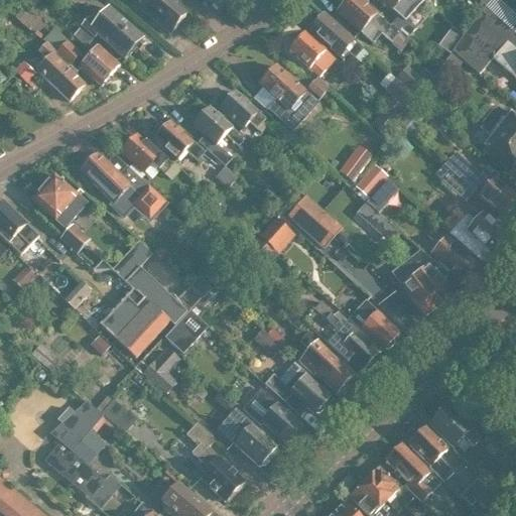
[(168,32),(184,14),(173,4),(174,2),(171,0),(142,0),(137,6),(168,32)]
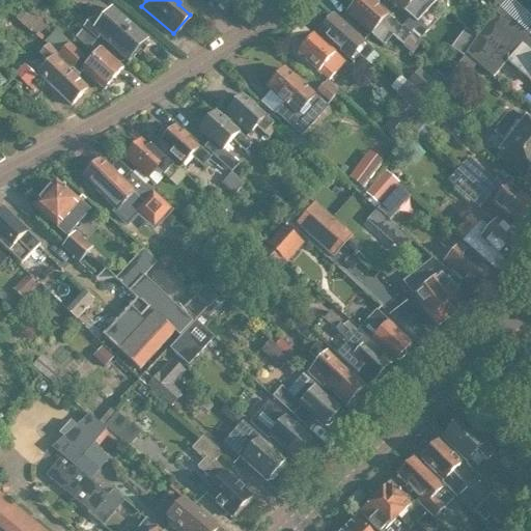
[(216,0),(226,8),(232,0),(207,0),(210,1),(211,0),(216,0)]
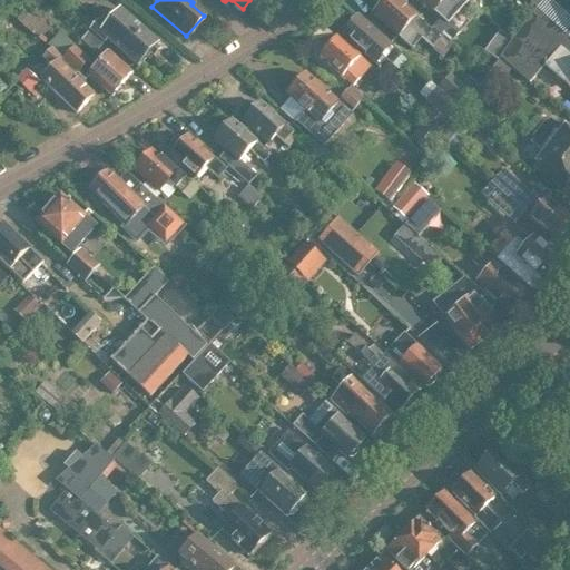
[(386,0),(374,15),(400,37),(411,47),(421,36),(442,53),(451,43),(448,40),(431,26),(429,28),(397,0),(386,0)]
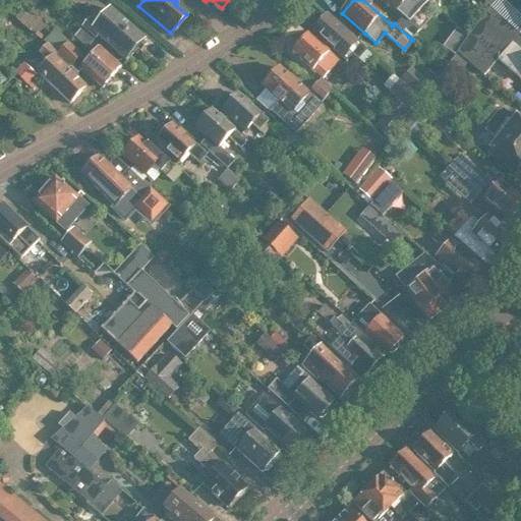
[(385,0),(396,9),(403,0),(405,0),(414,8),(420,7),(424,3),(424,0),(385,0)]
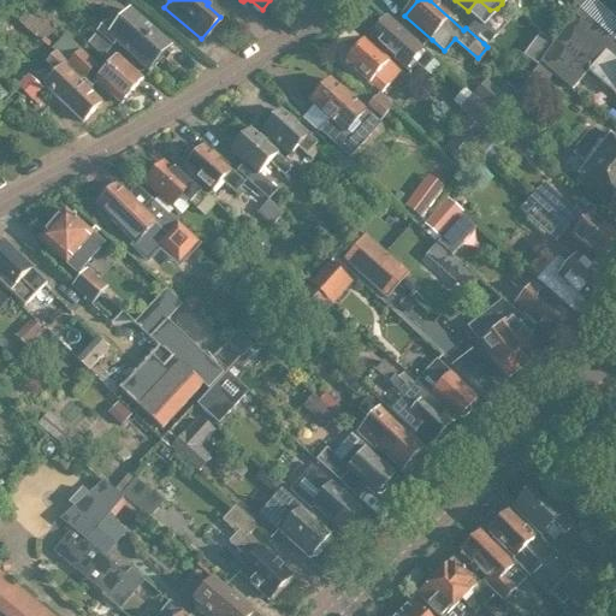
[(96,29),(113,43),(114,41),(148,70),(170,45),(129,7),(111,28),(104,21),(96,29)]
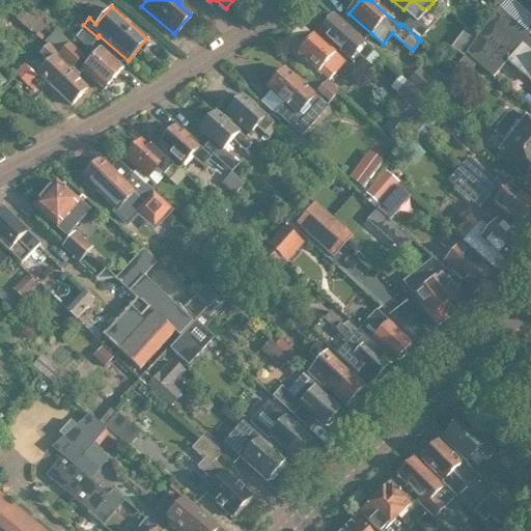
[(530,36),(498,6),(464,53),(493,76),(505,60),(529,82),(530,83),(530,36)]
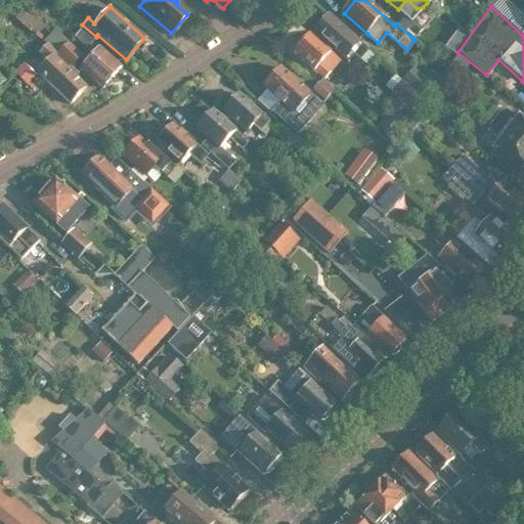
[(337,51),(344,43),(357,54),(364,47),(329,13),(313,30),(337,51)]
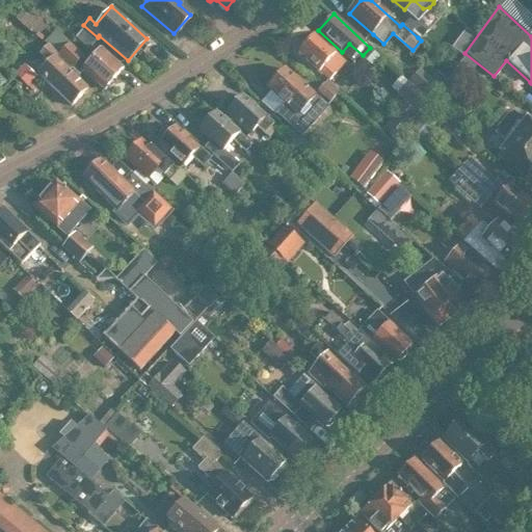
[(411,14),(402,24),(418,37),(427,27),(411,14)]
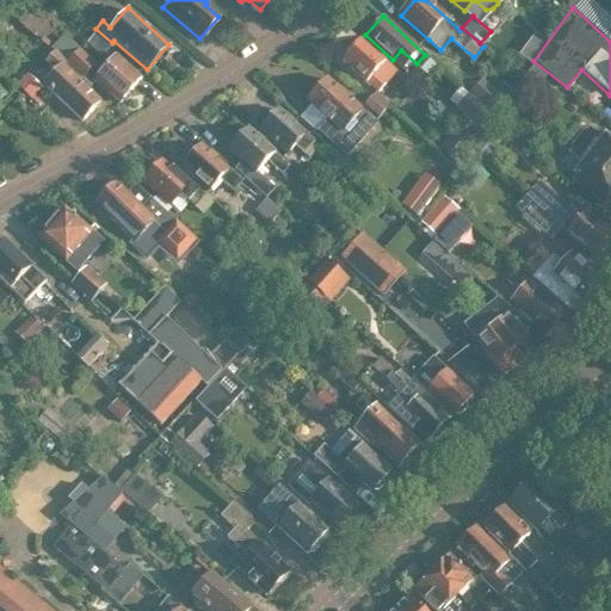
[(85,41),(102,55),(111,44),(94,31),(85,41)]
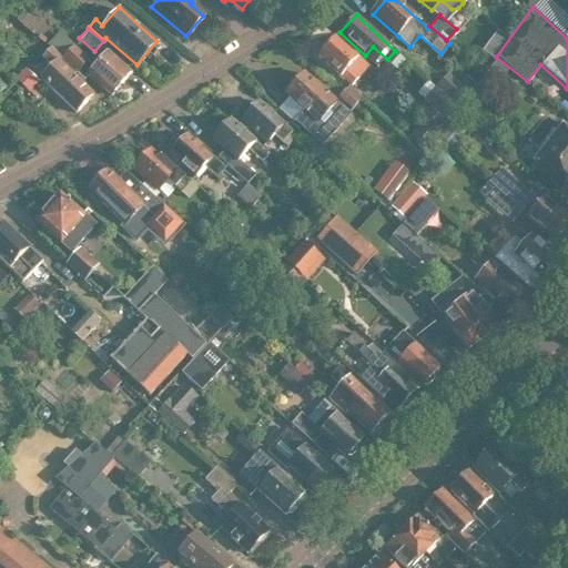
[(62,57),(72,46),(57,32),(47,43),(62,57)]
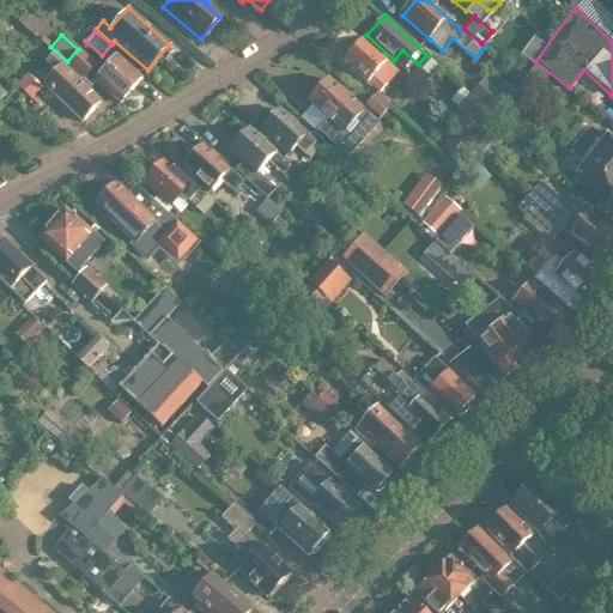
[(341,60),(377,92),(395,72),(359,40),(341,60)]
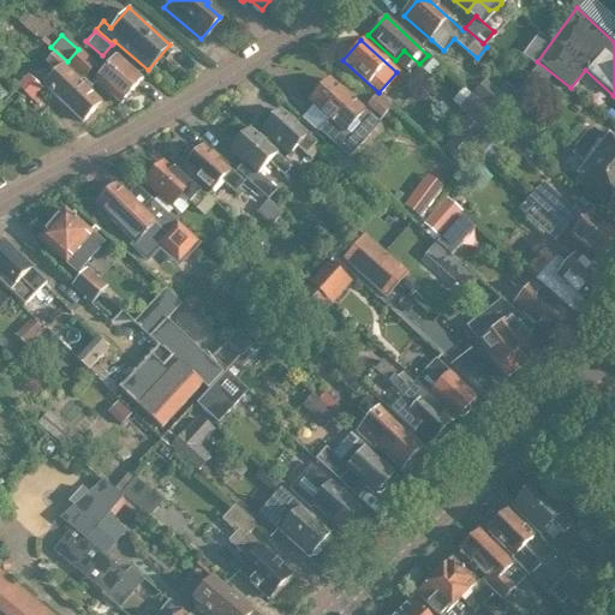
[(78,49),(67,61),(91,83),(95,78),(120,101),(142,77),(117,54),(102,71),(78,49)]
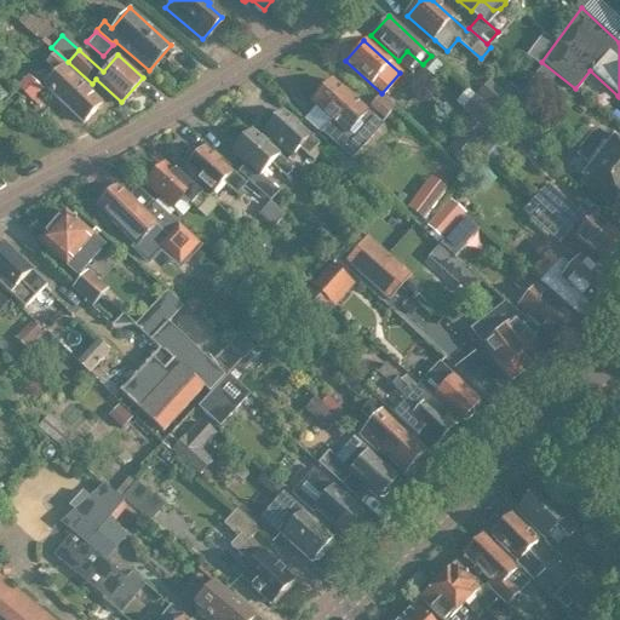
[(45,85),(82,121),(101,102),(64,67),(65,64),(55,53),(46,62),(57,73),(45,85)]
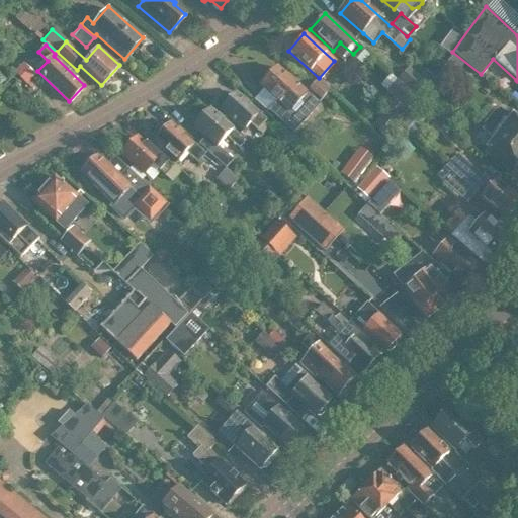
[(461,62),(451,54),(435,75),(443,82),(461,62)]
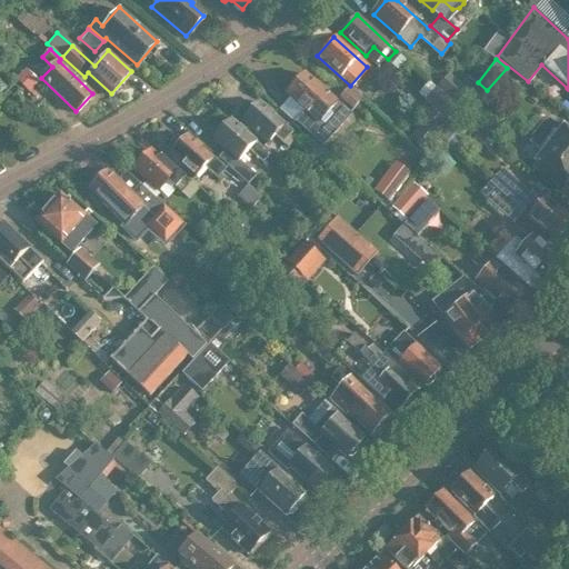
[(27,89),(36,79),(25,69),(15,78),(27,89)]
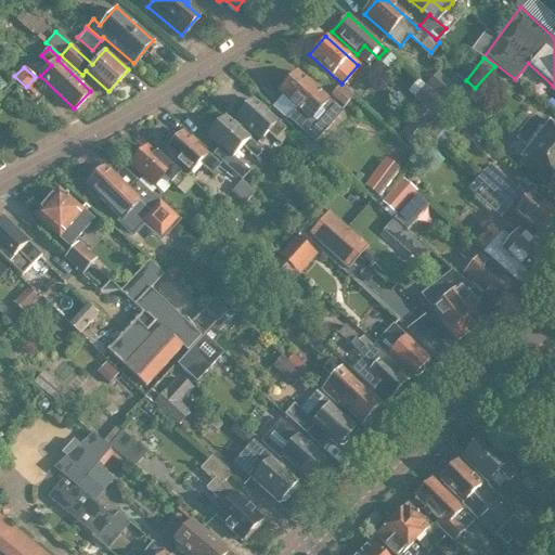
[(436,69),(424,82),(447,103),(459,90),(449,80),(436,69)]
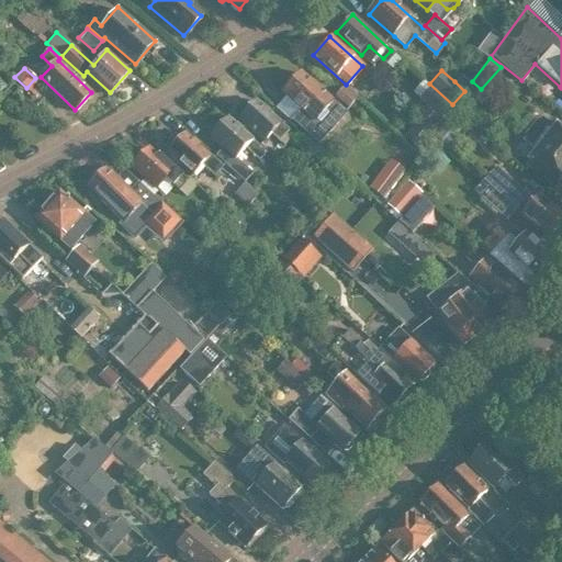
[(291,120),(318,144),(346,114),(300,72),(281,93),(300,110),(291,120)]
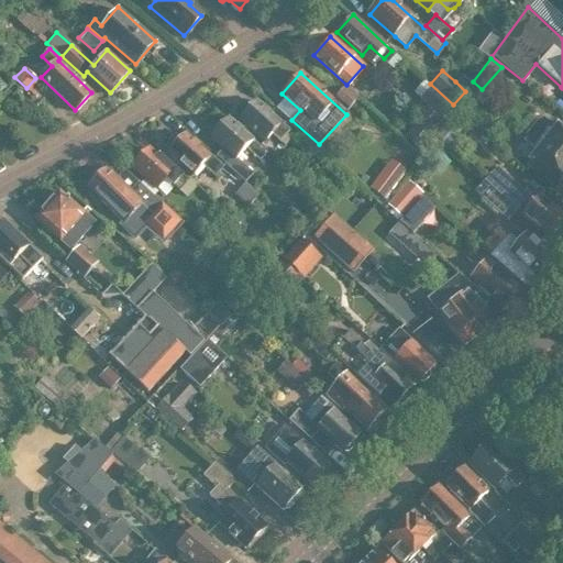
[(461,75),(455,81),(465,91),(472,84),(461,75)]
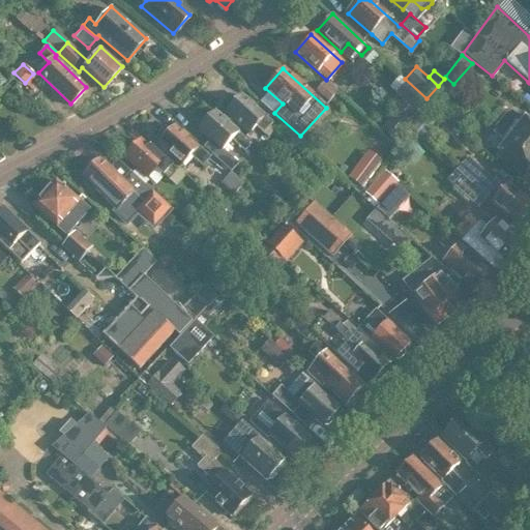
[(427,98),(405,79),(394,92),(416,112),(427,98)]
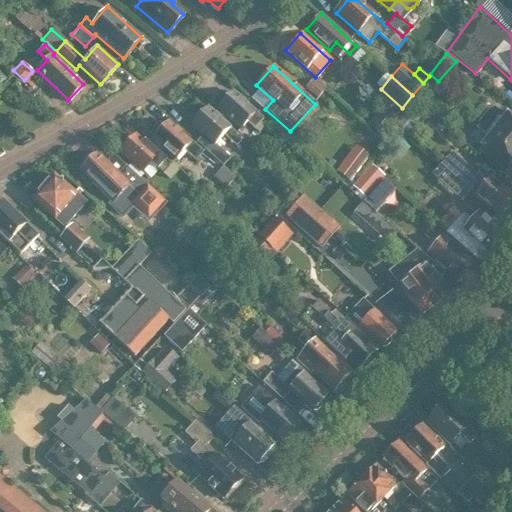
[(432,89),(437,83),(431,77),(425,83),(432,89)]
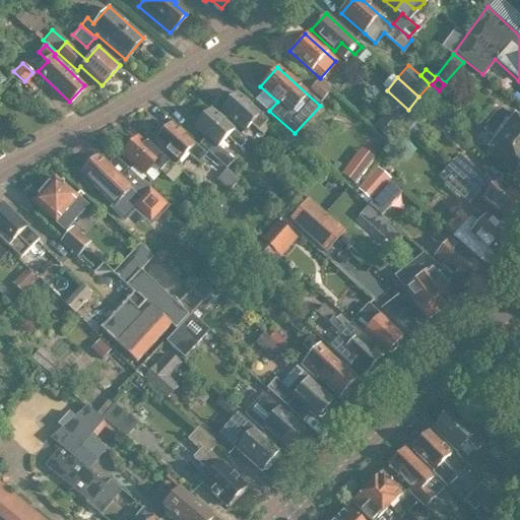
[(309,86),(320,96),(327,89),(316,79),(309,86)]
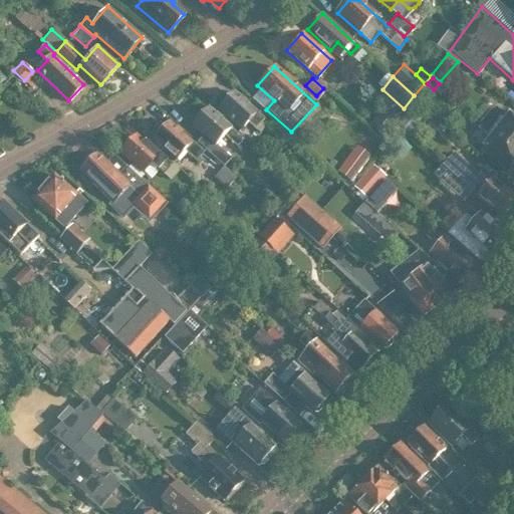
[(218,109),(239,130),(248,120),(255,127),(264,118),(235,91),(218,109)]
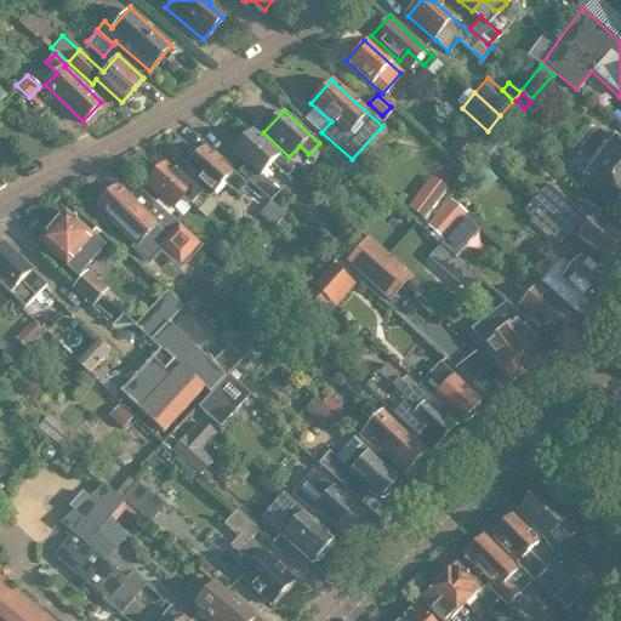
[(231,151),(243,163),(237,170),(267,198),(284,177),(292,166),(250,129),(231,151)]
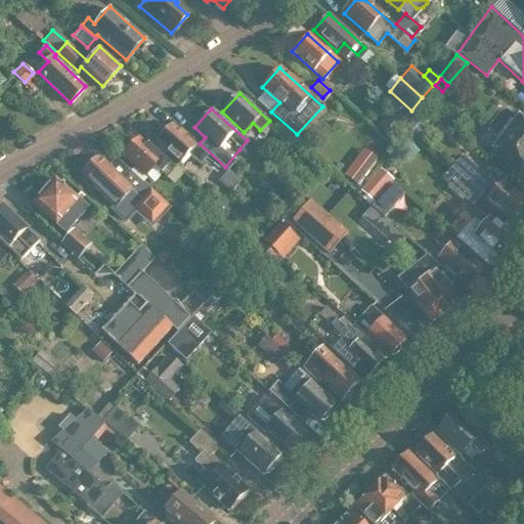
[(429,118),(418,108),(405,123),(416,132),(429,118)]
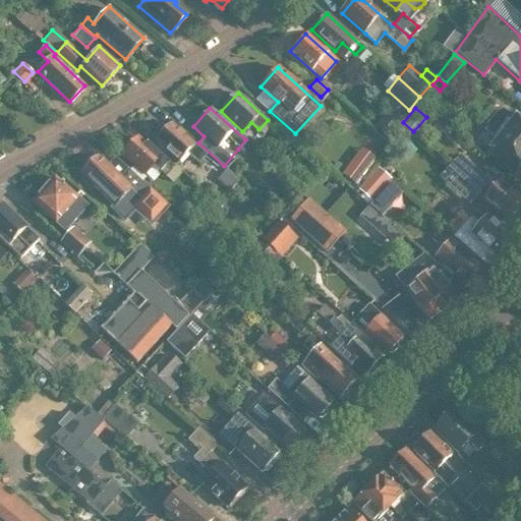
[(373,130),(386,140),(404,120),(392,109),(373,130)]
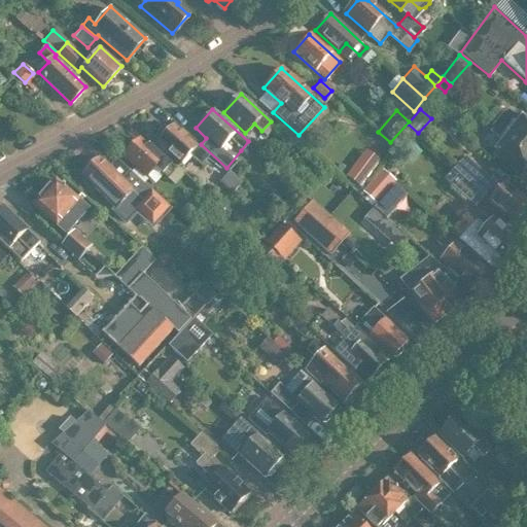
[(493,121),(510,135),(526,148),(526,115),(526,114),(523,117),(519,114),(512,125),(499,114),(493,121)]
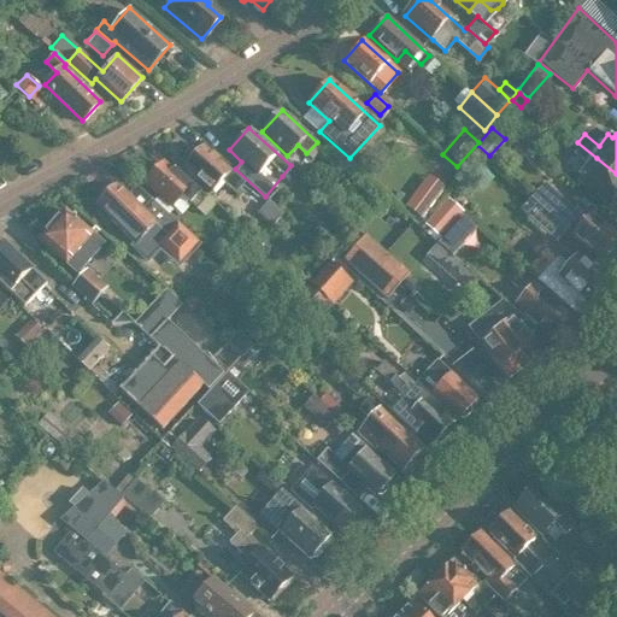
[(616,194),(616,174),(597,158),(577,142),(573,150),(586,160),(576,174),(581,177),(577,181),(607,205),(616,194)]
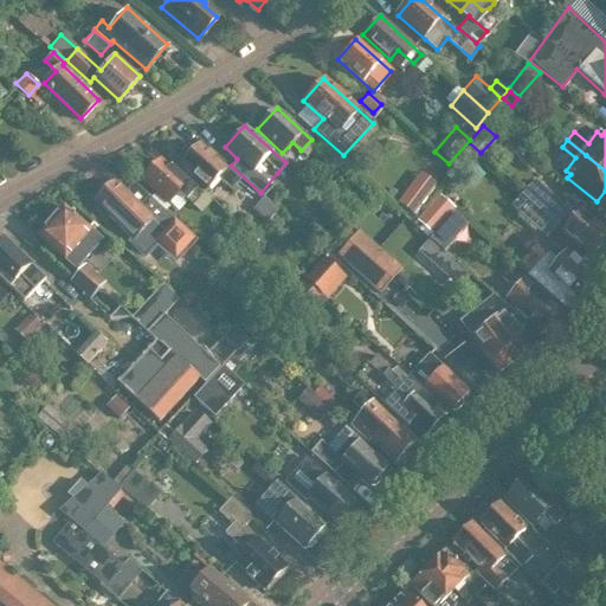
[(182,163),(208,187),(219,175),(232,187),(239,179),(200,143),(182,163)]
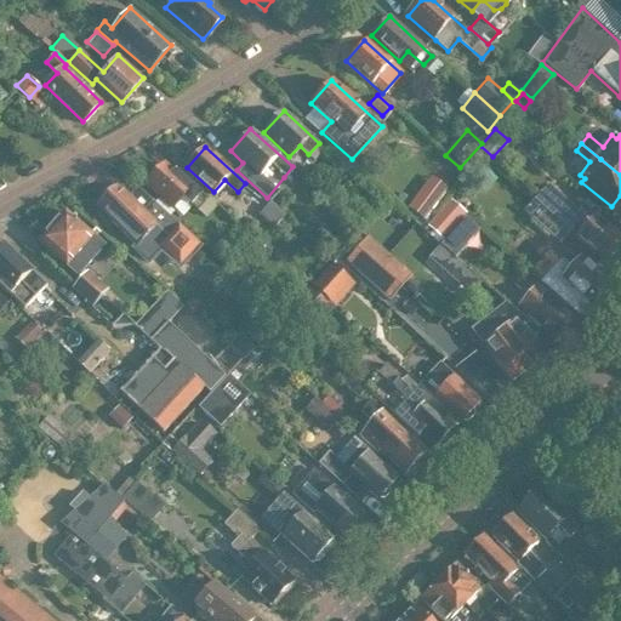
[(146,183),(172,208),(182,197),(197,210),(206,199),(165,163),(146,183)]
